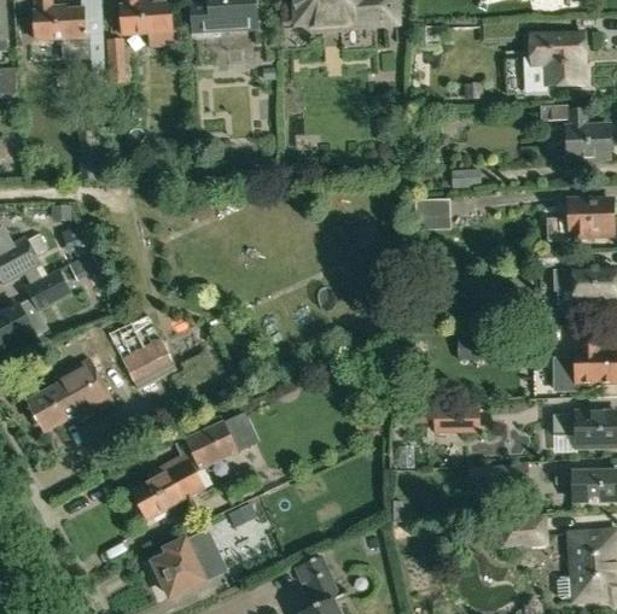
[(34,0),(38,40),(59,39),(62,63),(92,60),(89,34),(83,35),(81,7),(50,10),(48,0),(34,0)]
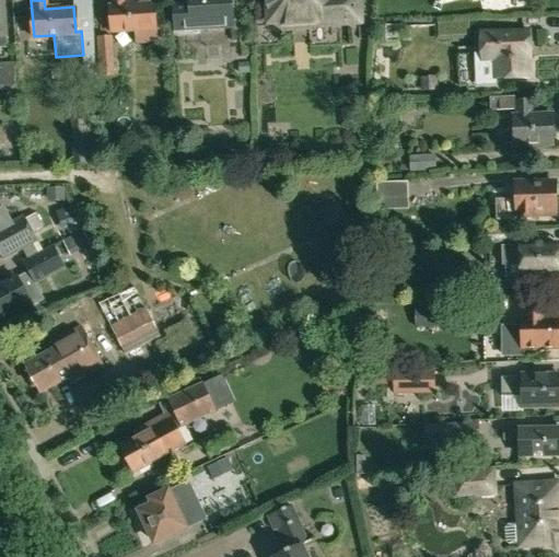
[(109,0),(113,33),(137,31),(137,43),(163,42),(162,28),(154,30),(152,1),(124,3),(123,0),(109,0)]
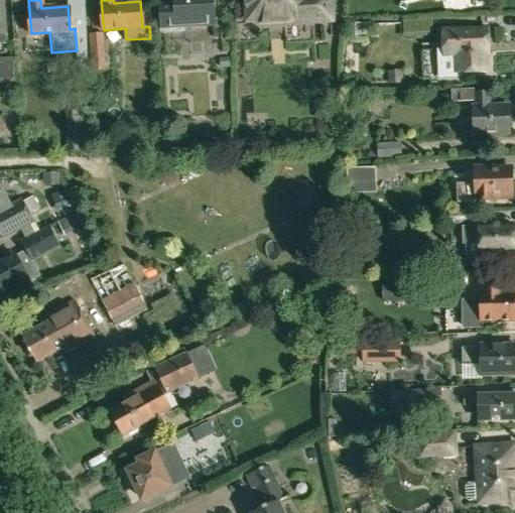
[(173,0),(173,1),(157,2),(159,32),(176,30),(175,18),(188,17),(188,24),(215,22),(213,0),(173,0)]
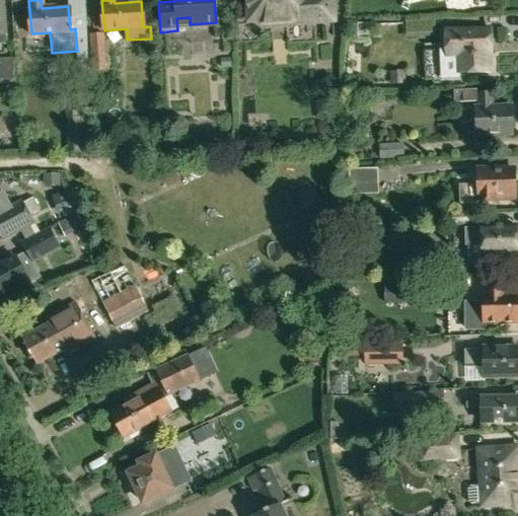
[(246,0),(248,19),(270,18),(269,8),(283,6),(284,16),(304,15),(304,20),(331,18),(329,0),(246,0)]
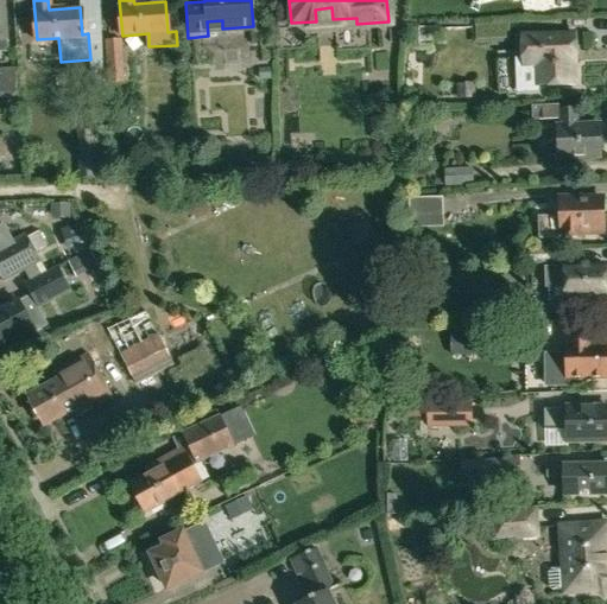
[(522,33),(523,50),(497,50),(498,88),(536,87),(536,82),(574,81),(574,61),(569,61),(569,48),(574,48),(573,31),(522,33)]
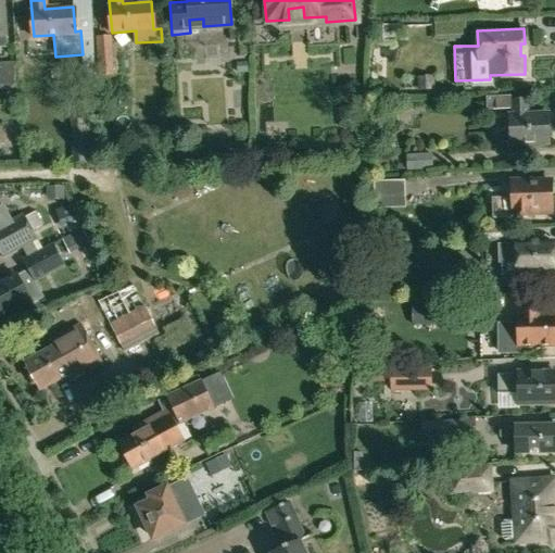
[(91,30),(80,30),(83,54),(93,53),(91,30)]
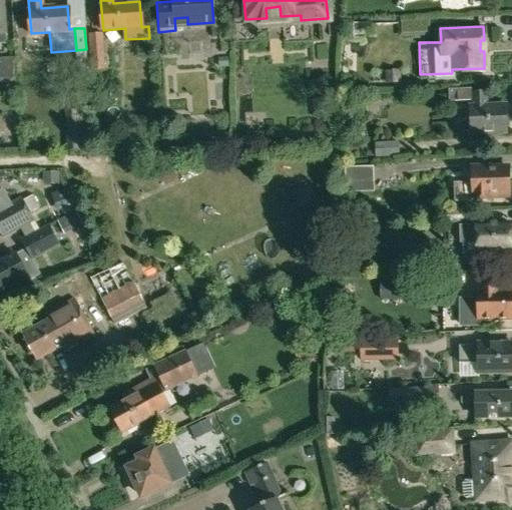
[(90,68),(104,67),(102,31),(88,32),(90,68)]
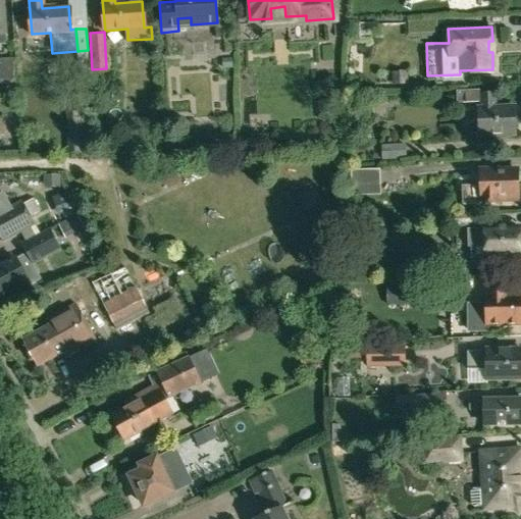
[(493,93),(479,94),(479,89),(455,90),(456,102),(480,101),(480,106),(476,107),(478,137),(498,136),(498,138),(510,137),(509,135),(515,134),(513,104),(495,105),(493,93)]
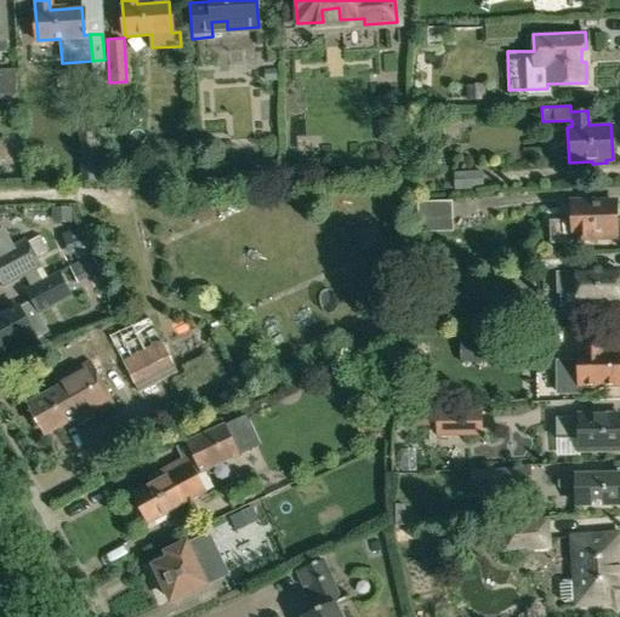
[(3,136),(3,154),(17,154),(17,136),(3,136)]
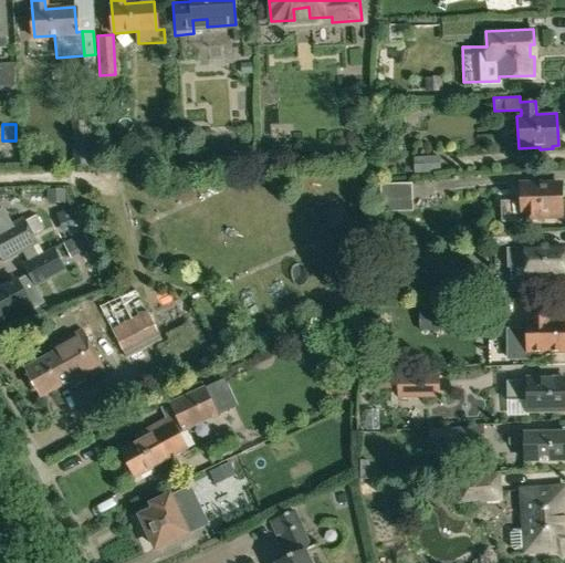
[(440,169),(439,153),(412,155),(414,171),(440,169)]
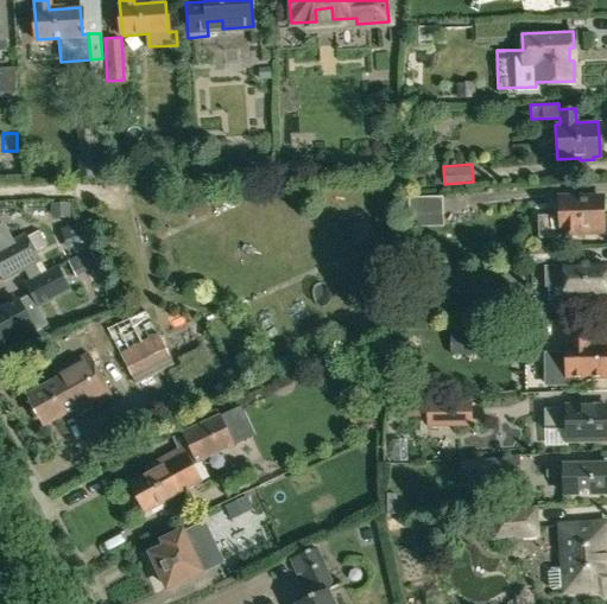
[(442,194),(408,196),(408,214),(410,213),(442,211),(442,194)]
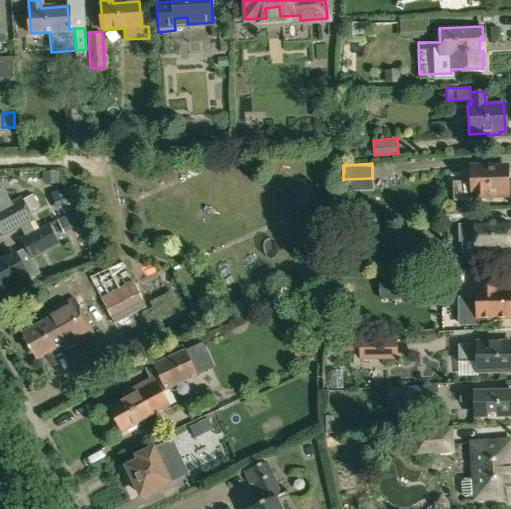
[(453,200),(469,199),(469,201),(490,200),(490,195),(507,194),(506,166),(468,168),(469,180),(452,181),(453,200)]
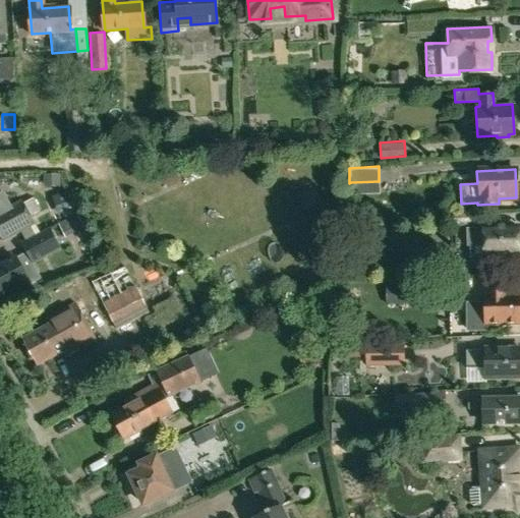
[(21,198),(10,205),(2,190),(0,191),(0,238),(1,240),(34,222),(21,198)]
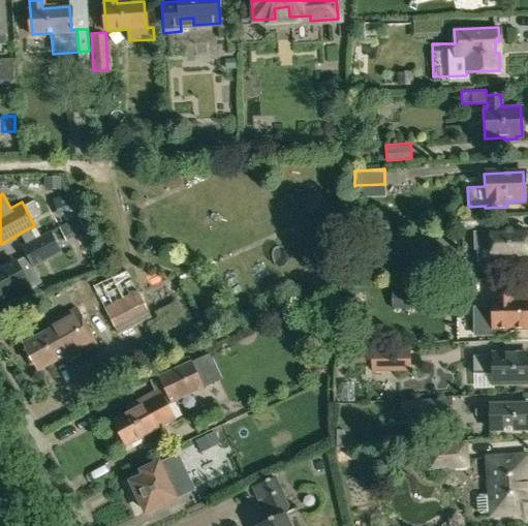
[(484,226),(484,213),(458,214),(459,227),(484,226)]
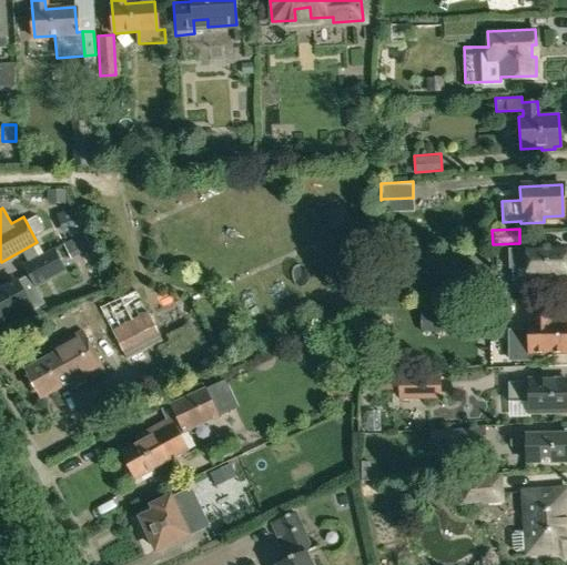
[(82,233),(63,244),(70,255),(89,245),(82,233)]
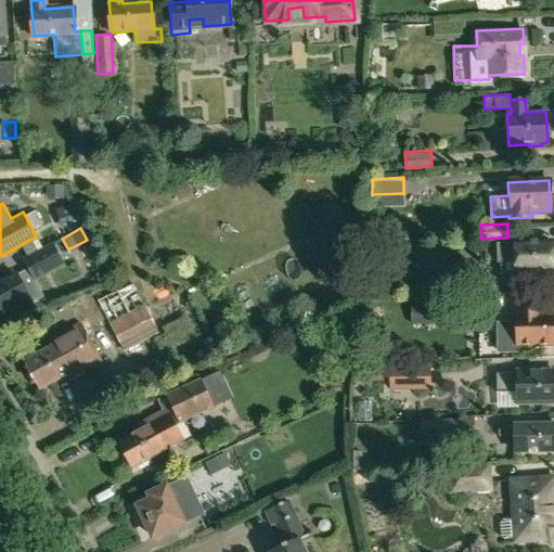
[(514,242),(497,242),(498,262),(503,262),(503,271),(553,268),(553,249),(551,249),(551,238),(514,240),(514,242)]
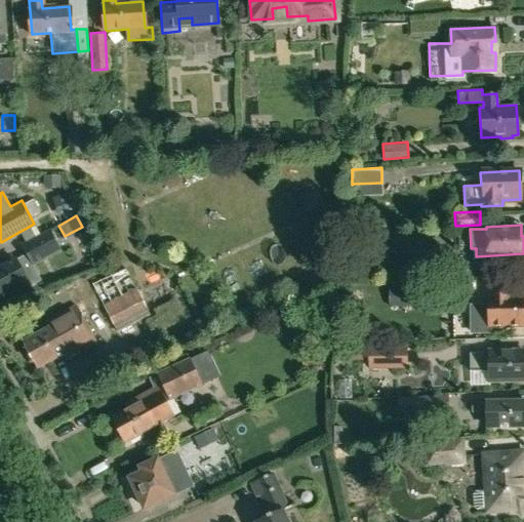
[(33,265),(59,250),(49,230),(21,245),(26,254),(15,259),(15,258),(0,267),(0,296),(28,282),(30,287),(41,281),(33,265)]
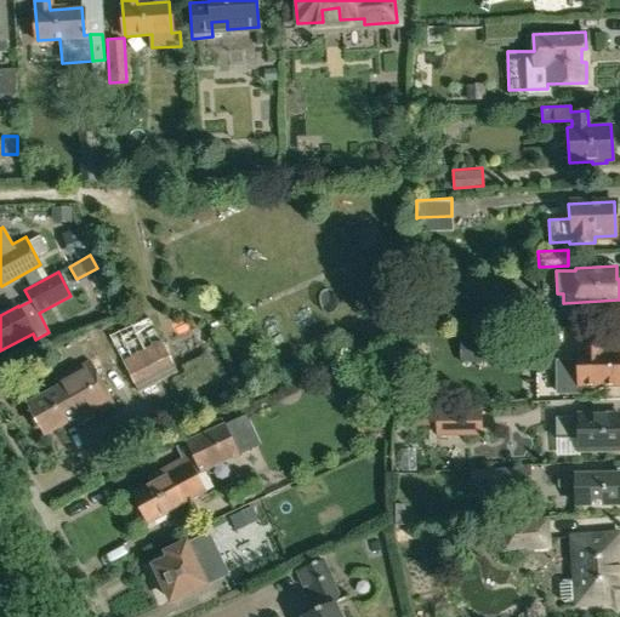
[(553,331),(542,331),(542,342),(555,342),(553,331)]
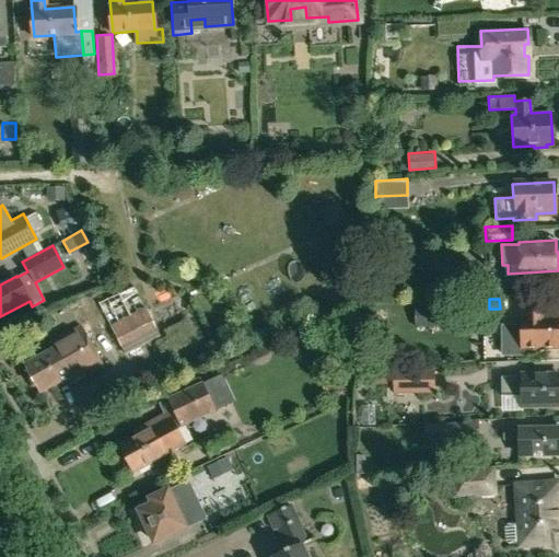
[(144,305),(109,323),(120,344),(124,351),(151,338),(148,331),(155,326),(144,305)]
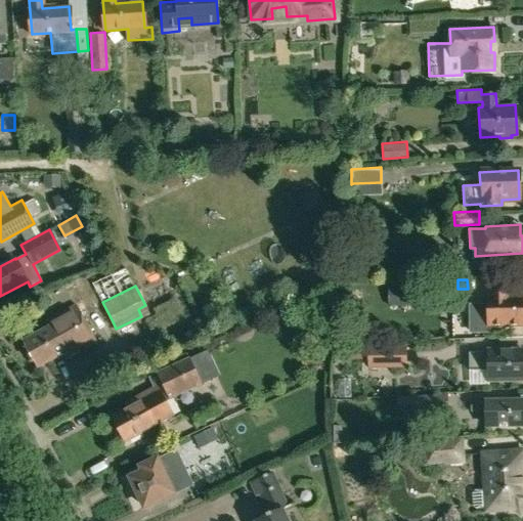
[(421,286),(388,287),(388,302),(421,302),(421,286)]
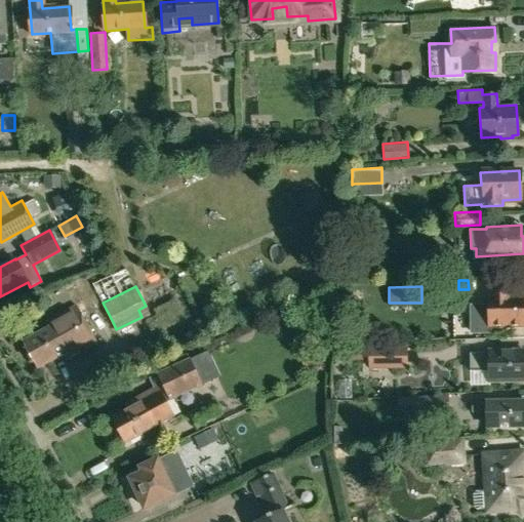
[(475,307),(470,313),(471,332),(489,332),(489,329),(523,328),(523,326),(523,306),(523,307),(523,296),(511,296),(511,292),(505,292),(487,292),(487,297),(487,305),(487,307),(475,307)]
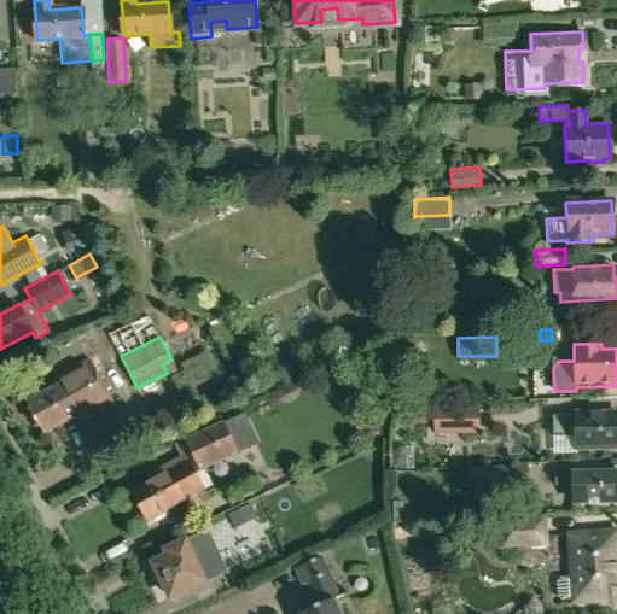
[(25,401),(44,432),(74,415),(77,422),(114,402),(88,357),(58,374),(62,380),(25,401)]
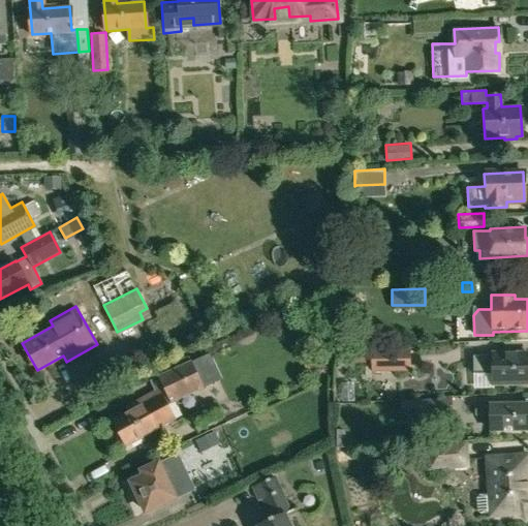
[(410,366),(409,348),(371,350),(372,368),(410,366)]
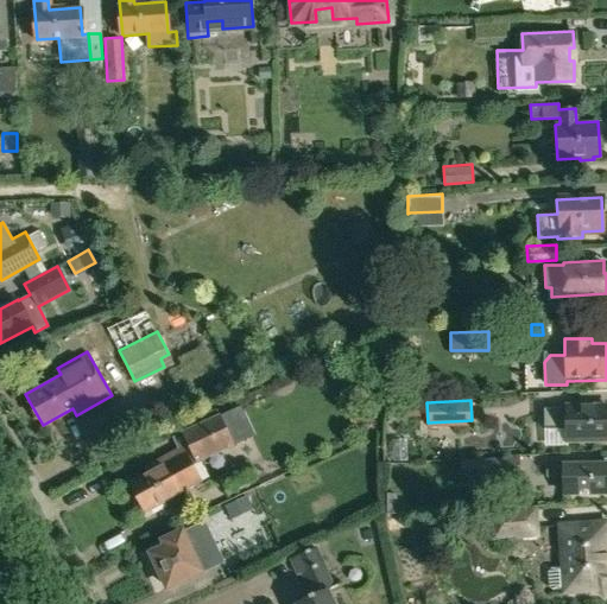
[(606,439),(606,405),(562,406),(562,407),(544,407),(544,428),(563,428),(563,442),(606,439)]
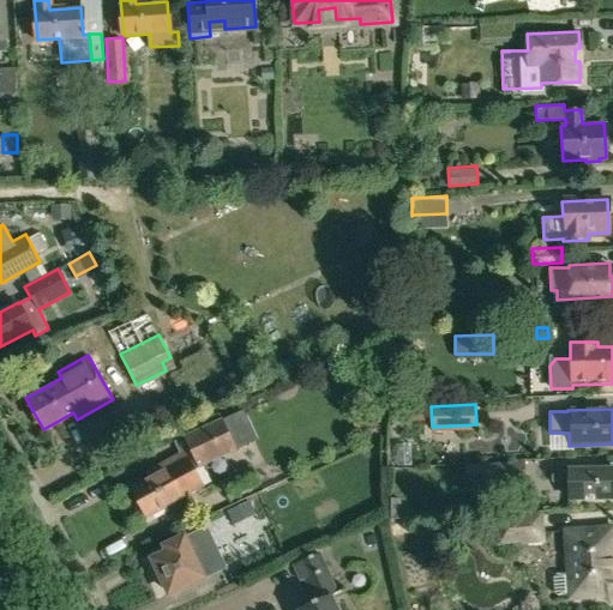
[(154,475),(131,488),(148,515),(202,484),(193,470),(198,467),(235,448),(229,436),(233,435),(226,420),(222,421),(221,418),(173,440),(179,452),(150,469),(154,475)]
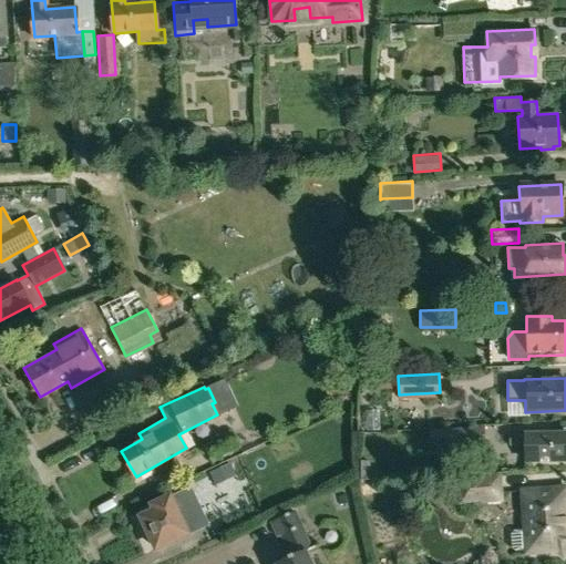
[(483,423),(428,427),(429,445),(484,442),(483,426),(483,423)]
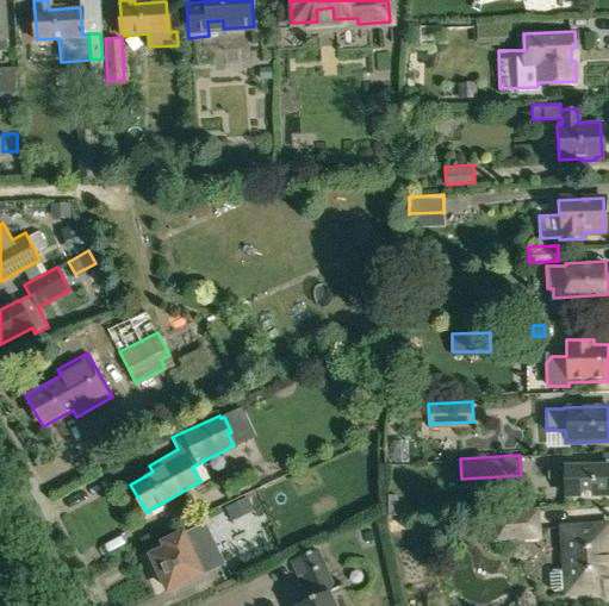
[(608,462),(564,463),(547,464),(548,474),(564,474),(565,495),(608,493),(608,462)]
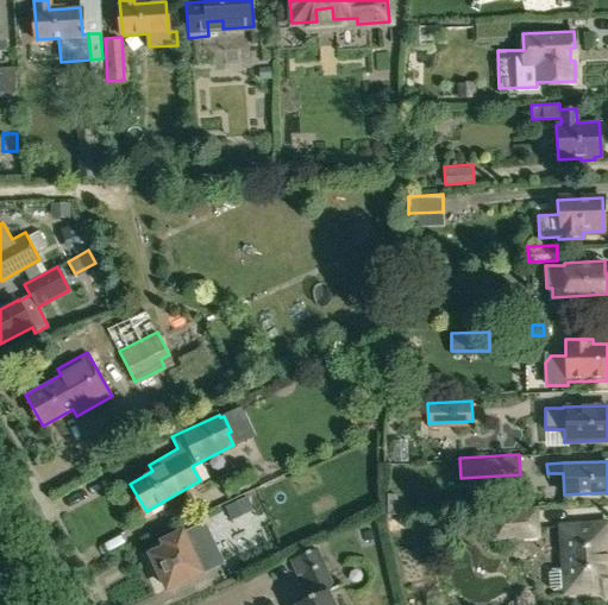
[(224,504),(230,517),(252,509),(246,495),(224,504)]
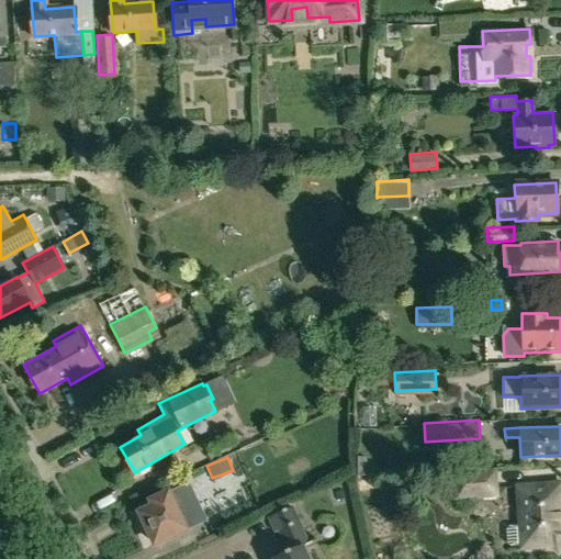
[(453,499),(498,496),(496,468),(451,470),(453,499)]
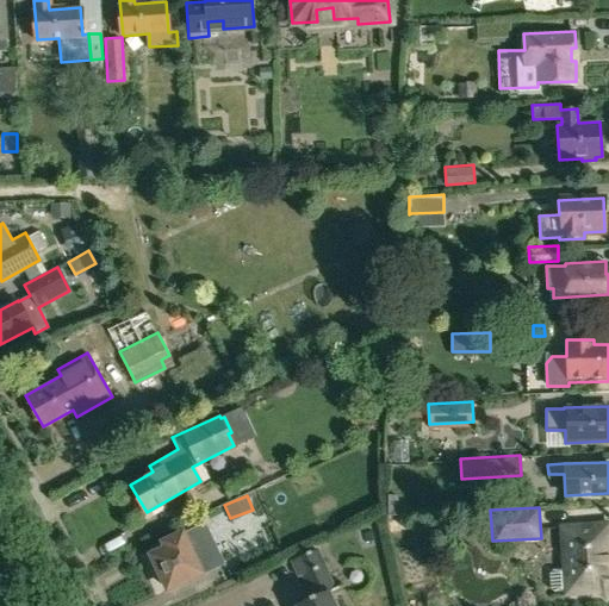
[(163,544),(149,551),(167,591),(200,575),(199,572),(221,562),(203,523),(181,533),(162,542),(163,544)]
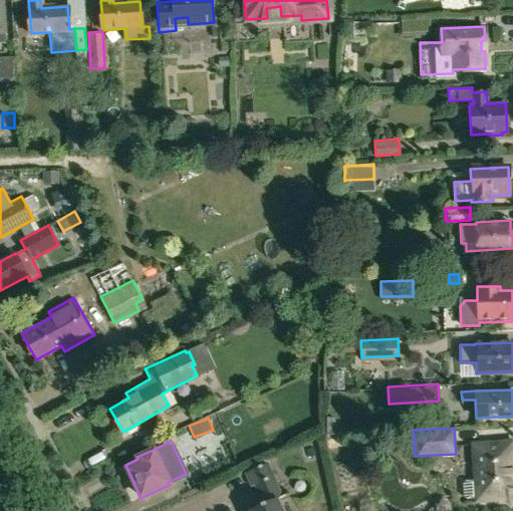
[(512,497),(512,454),(512,441),(472,445),(475,478),(464,479),(461,482),(463,494),(466,497),(477,496),(477,501),(505,498),(509,502),(512,497)]
